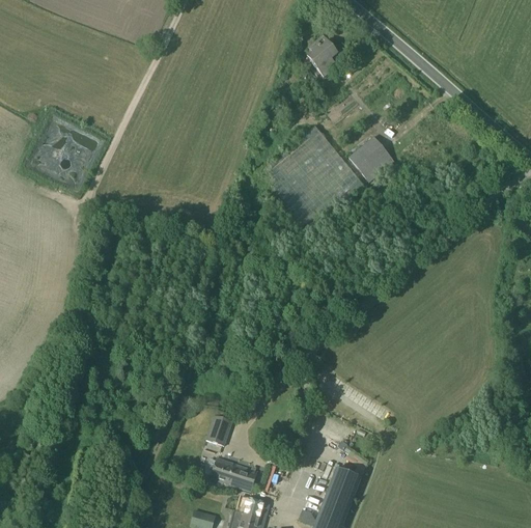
[(317,48),(306,57),(324,77),(329,73),(325,67),(326,66),(325,64),(337,53),(323,35),(315,42),(318,45),(316,46),(317,48)]
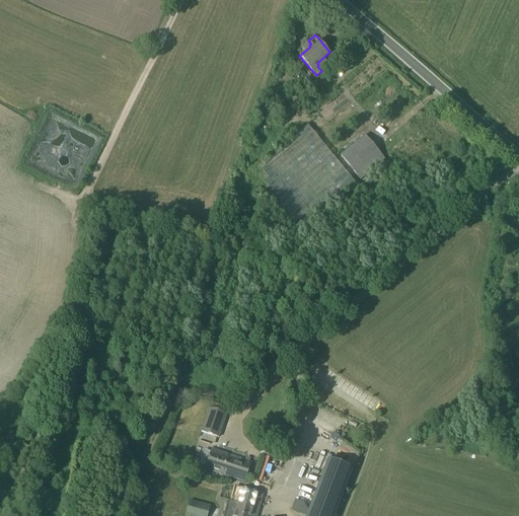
[(245,173),(295,233),(357,183),(307,123),(245,173)]
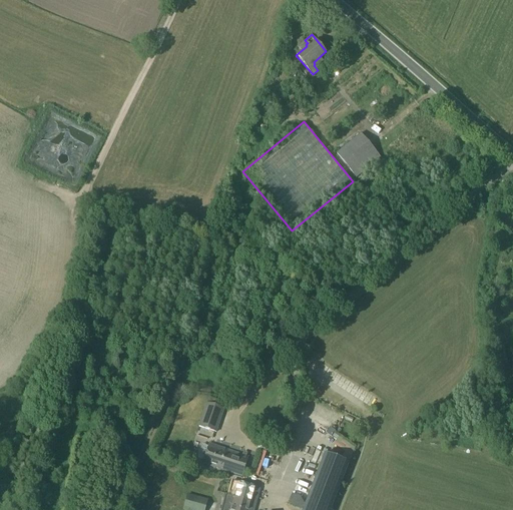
[(336,152),(356,175),(381,155),(361,131),(336,152)]
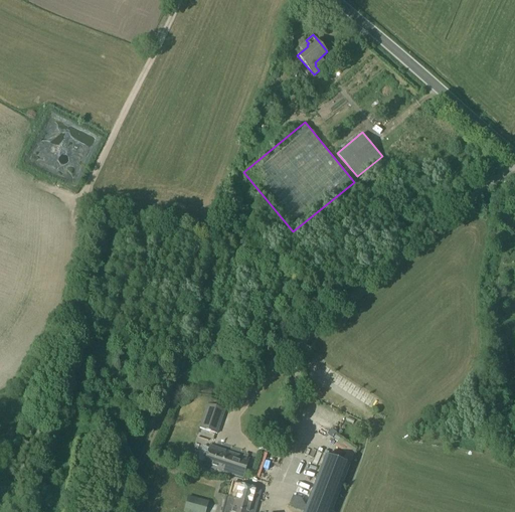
[(207,425),(216,429),(225,404),(205,397),(195,427),(206,431),(207,425)]
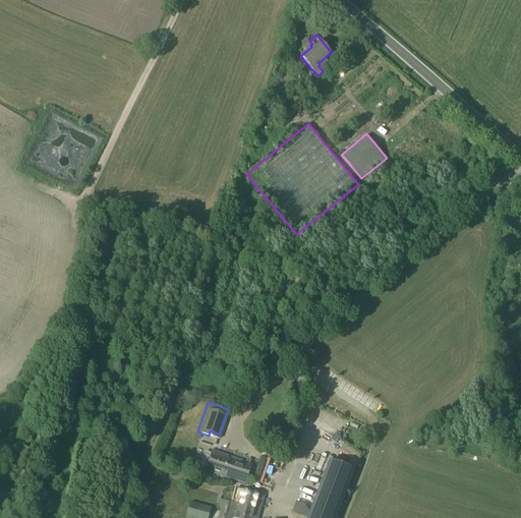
[(324,458),(329,462),(334,456),(309,439),(301,451),(320,464),(324,458)]
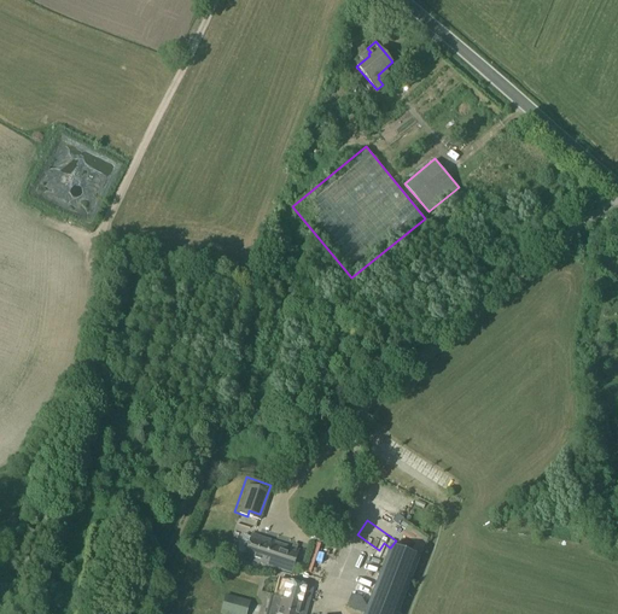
[(245,556),(291,571),(299,548),(252,533),(245,556)]
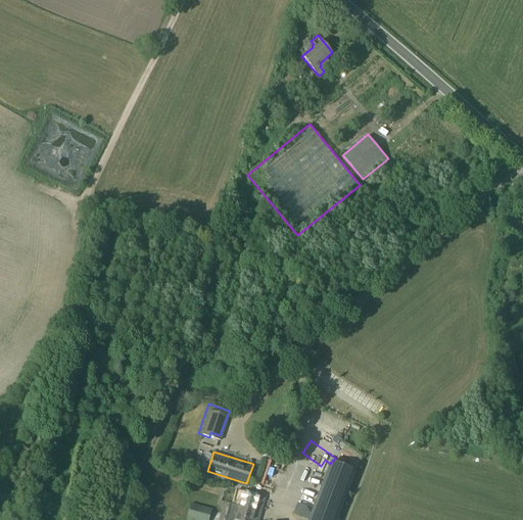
[(253,482),(260,484),(267,457),(259,455),(253,482)]
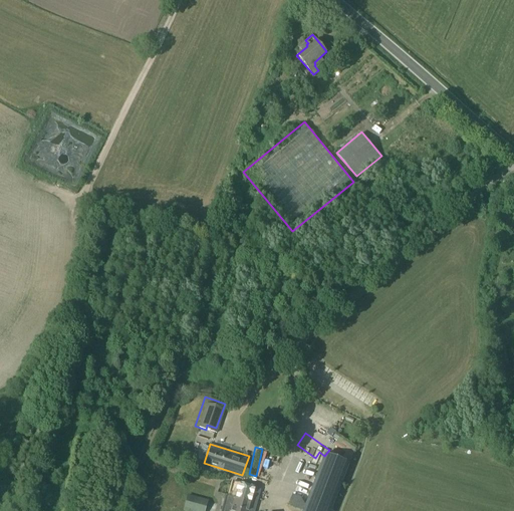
[(289,502),(313,510),(329,510),(345,470),(334,466),(328,482),(324,480),(324,482),(312,478),(309,488),(296,483),(289,502)]
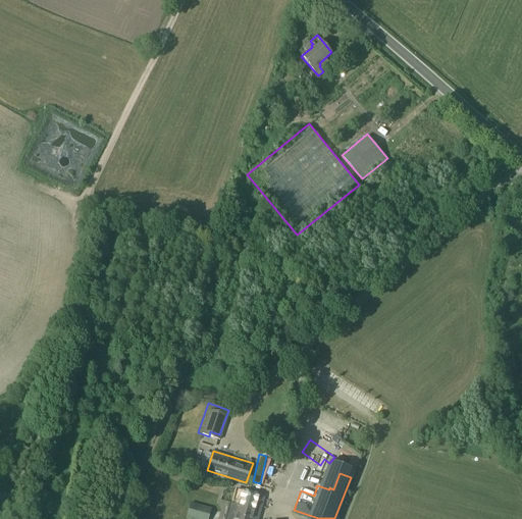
[(257,518),(264,496),(239,488),(235,504),(229,503),(224,518),(257,518)]
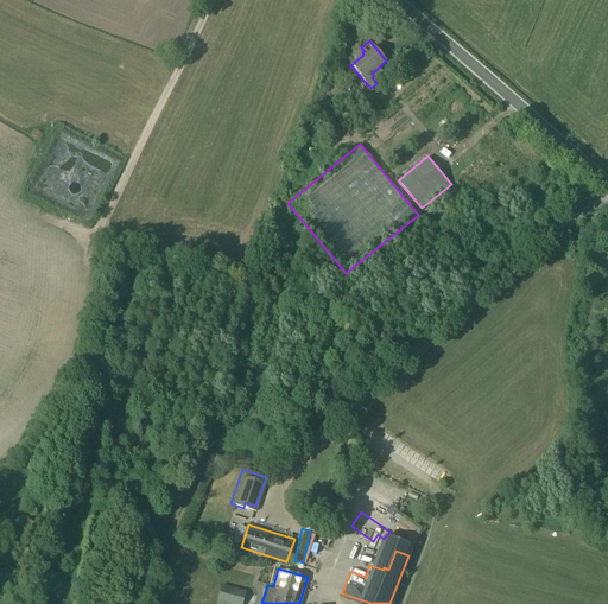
[(229,603),(240,603),(245,590),(222,584),(217,601),(229,603)]
